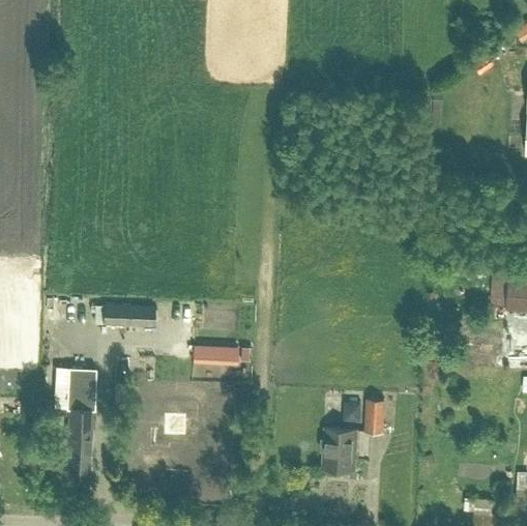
[(526,0),(511,0),(514,13),(526,11),(526,0)]
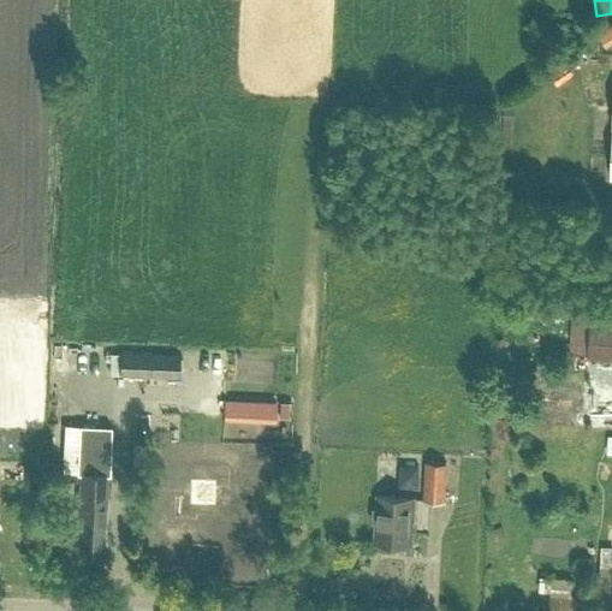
[(0,325),(0,361),(1,362),(0,395),(0,425),(35,426),(40,327),(0,325)]
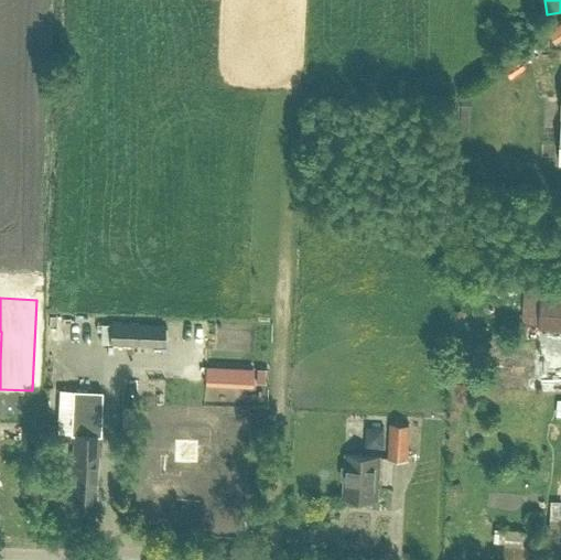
[(517,342),(551,346),(553,330),(536,327),(538,313),(521,311),(517,342)]
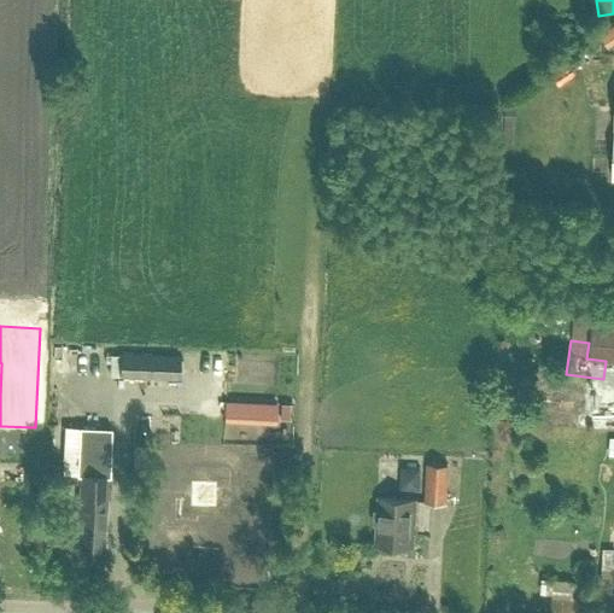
[(126,357),(124,379),(182,383),(183,360),(126,357)]
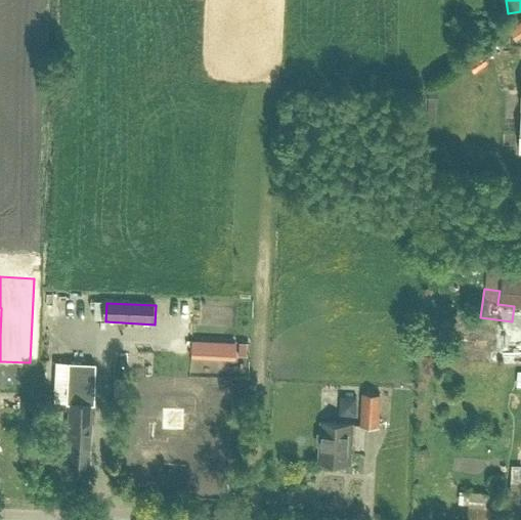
[(70,364),(68,406),(70,406),(68,447),(48,446),(47,463),(68,464),(68,465),(90,466),(93,407),(95,407),(97,365),(70,364)]
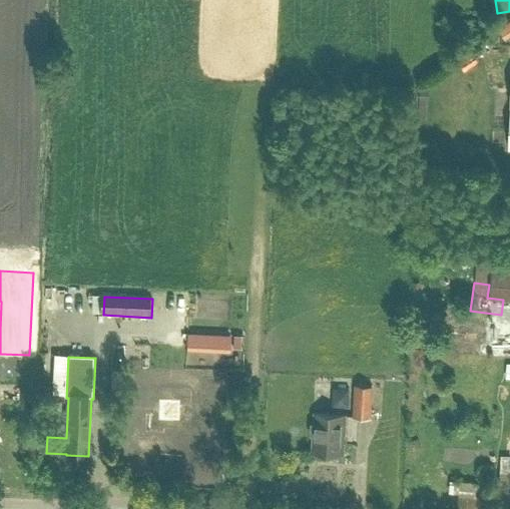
[(373,420),(374,400),(389,401),(390,384),(375,383),(375,388),(358,387),(356,420),(373,420)]
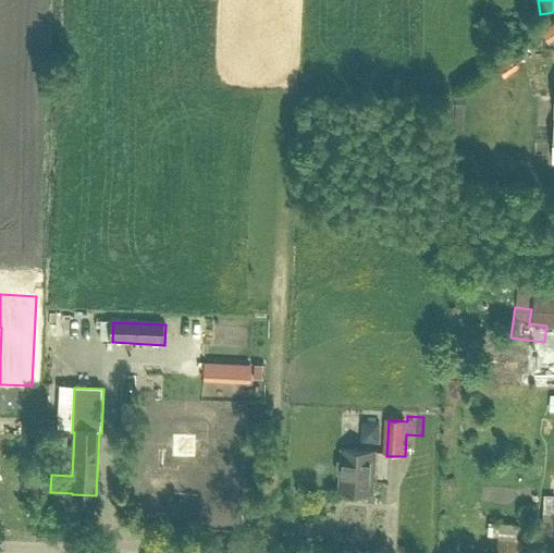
[(341,494),(377,496),(379,453),(343,451),(343,463),(341,463),(340,477),(342,477),(341,494)]
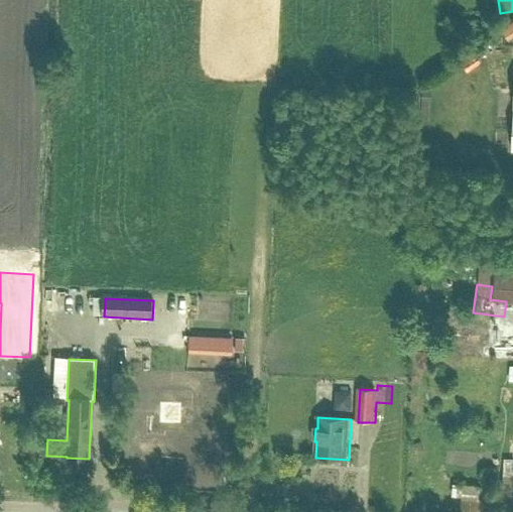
[(512,462),(506,462),(504,497),(512,498),(512,462)]
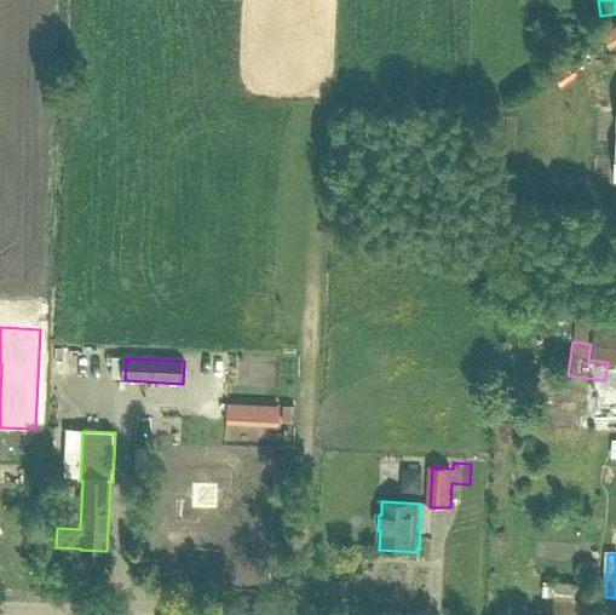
[(599,614),(600,605),(592,604),(570,602),(570,595),(559,593),(559,602),(556,602),(554,614),(599,614)]
